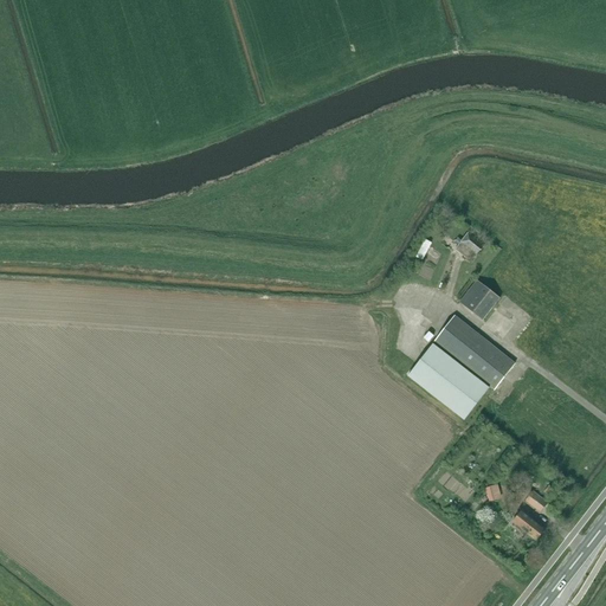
[(458,238),(455,244),(458,246),(456,250),(471,262),(484,246),(468,234),(462,242),(458,238)]
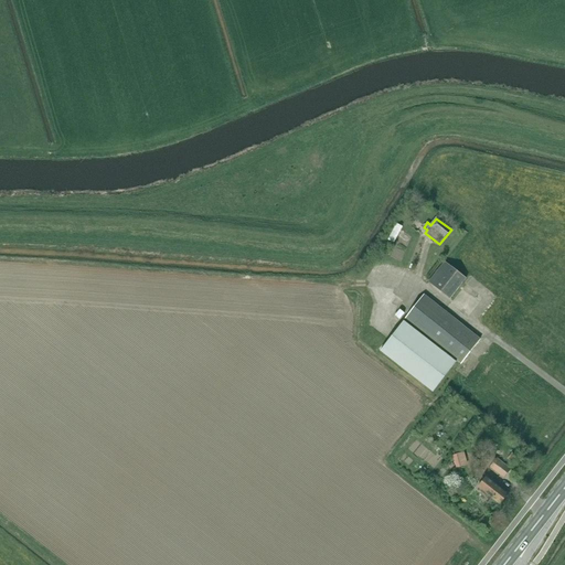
[(394,230),(386,242),(393,245),(400,233),(394,230)]
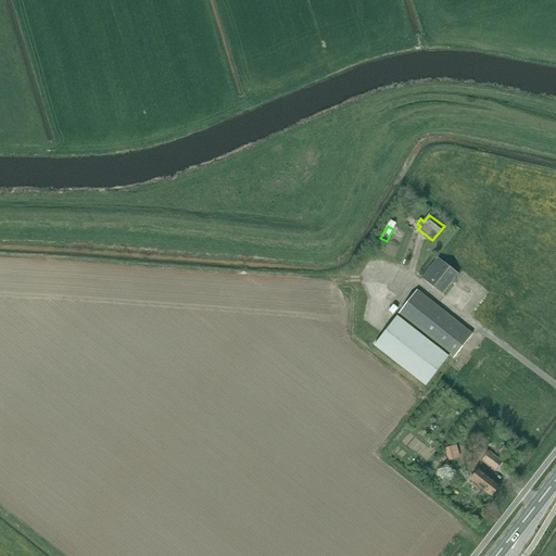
[(438,257),(421,278),(443,294),(459,274),(438,257)]
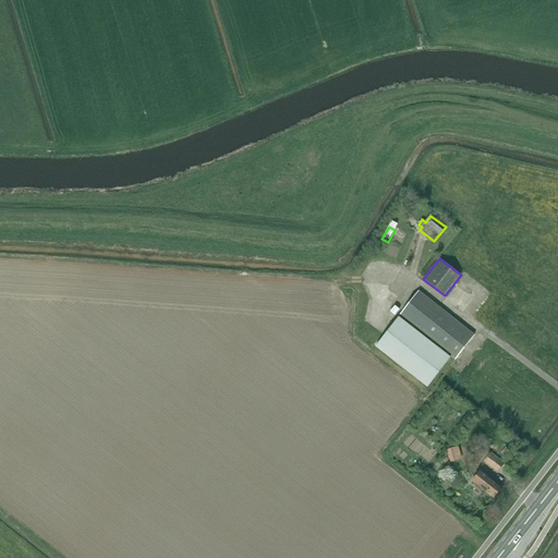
[(419,291),(400,316),(455,360),(475,336),(419,291)]
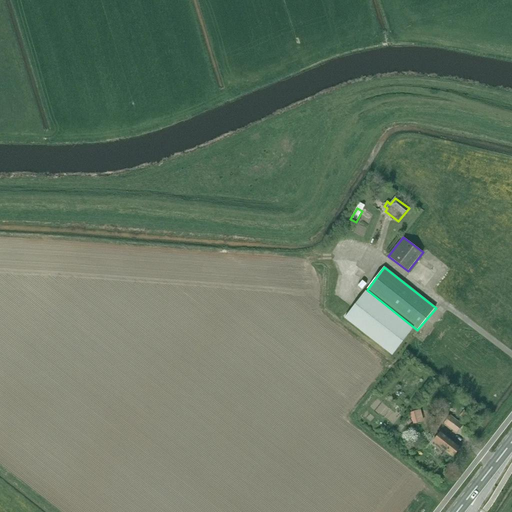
[(366,291),(345,318),(392,356),(413,329),(366,291)]
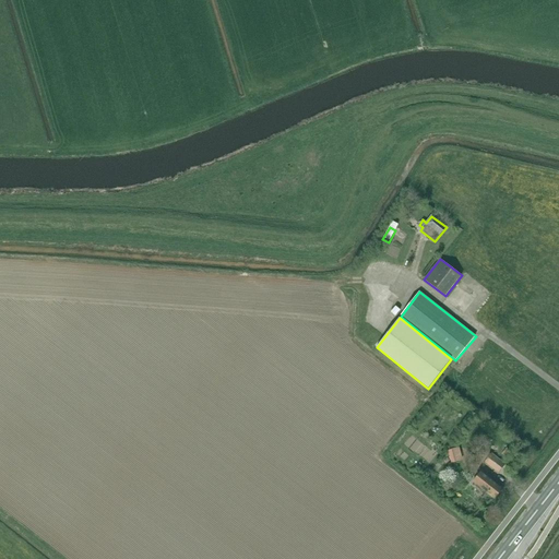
[(456,449),(449,451),(452,464),(460,461),(456,449)]
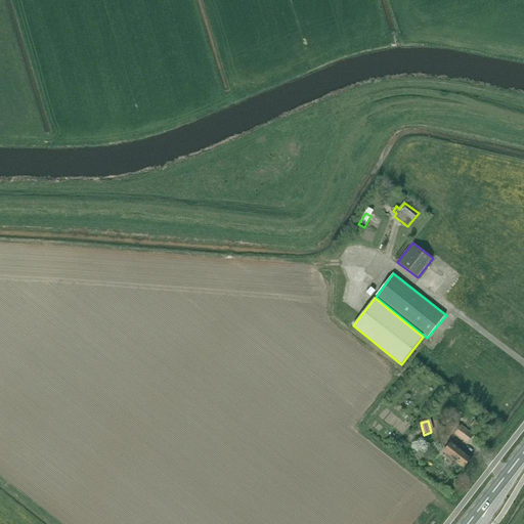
[(460,425),(453,433),(467,443),(473,435),(460,425)]
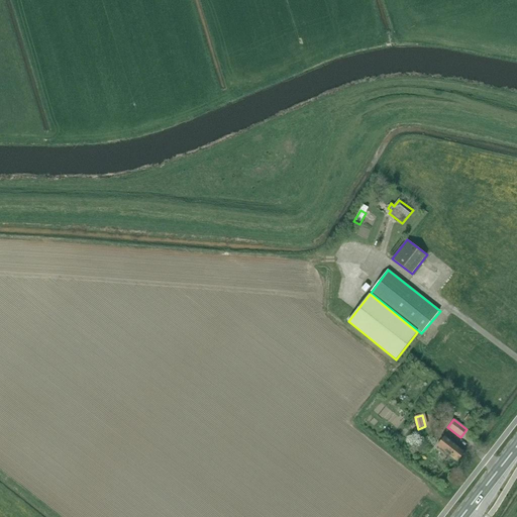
[(444,436),(437,446),(457,461),(464,451),(444,436)]
